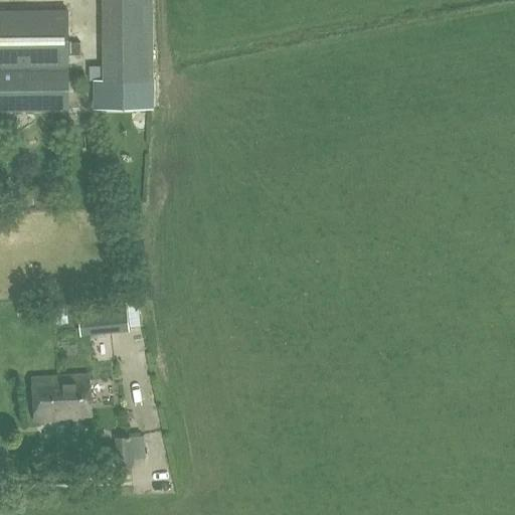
[(160,74),(158,0),(122,0),(123,26),(114,26),(115,75),(160,74)]
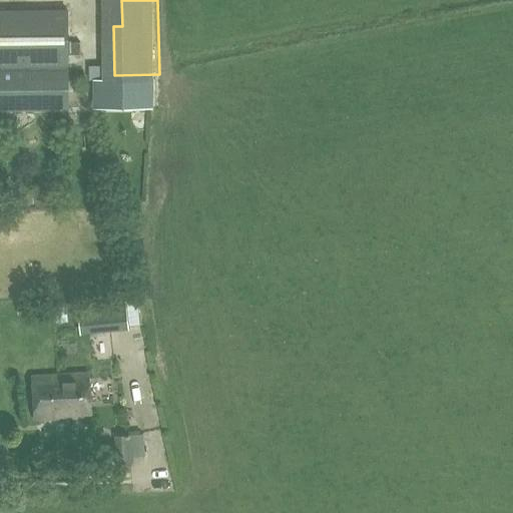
[(67,10),(0,10),(0,86),(24,87),(24,77),(39,77),(39,82),(54,82),(54,77),(68,77),(67,10)]
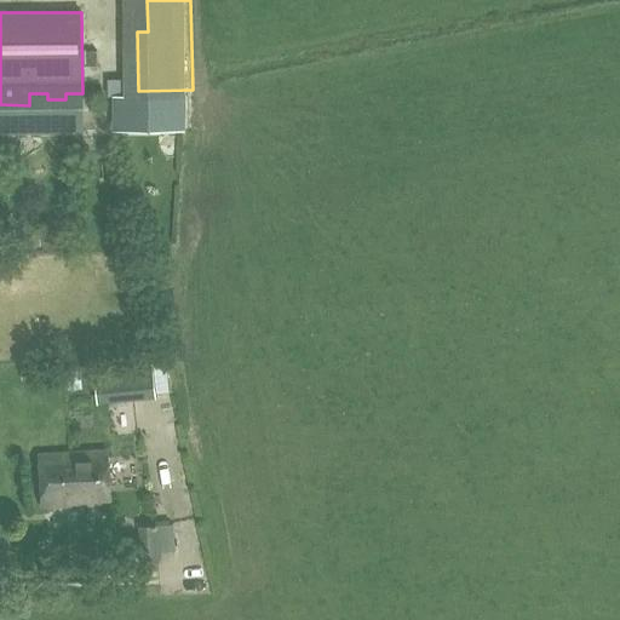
[(154,399),(151,363),(95,368),(97,403),(154,399)]
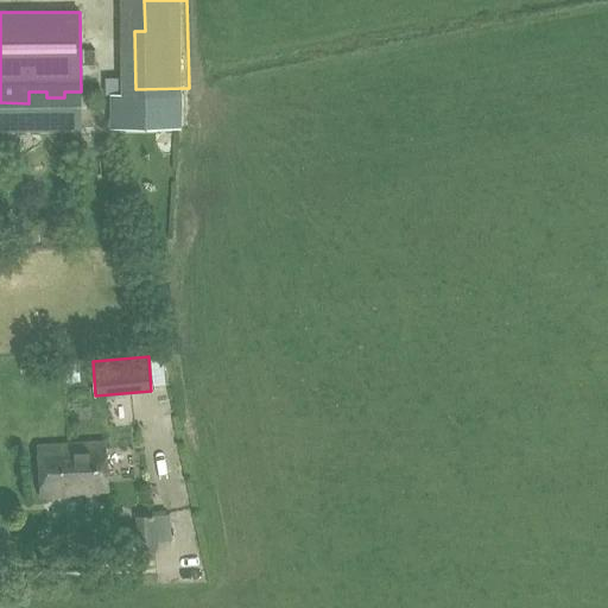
[(43,363),(44,382),(61,381),(59,362),(43,363)]
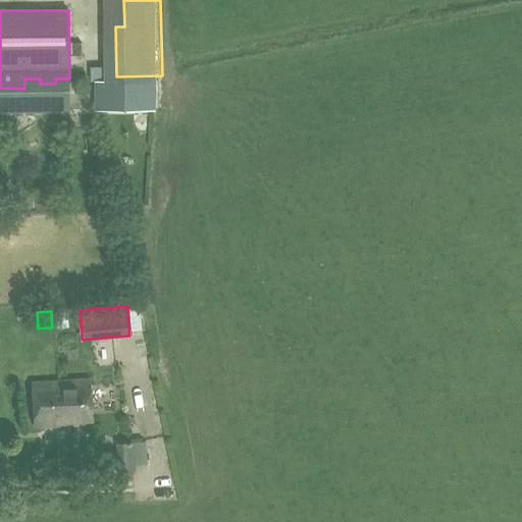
[(93,423),(90,379),(59,380),(61,409),(71,408),(72,424),(93,423)]
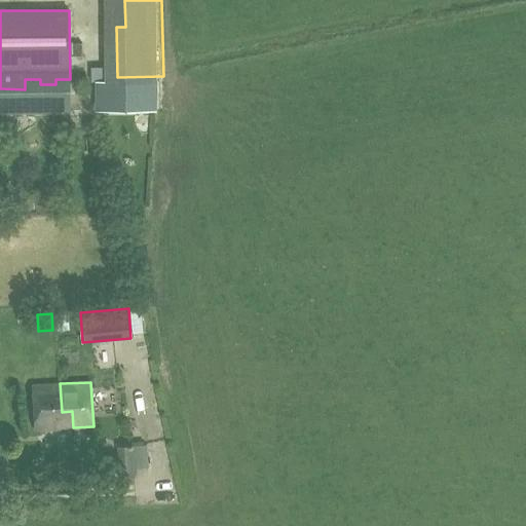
[(36,429),(73,427),(72,411),(62,412),(60,383),(33,385),(36,429)]
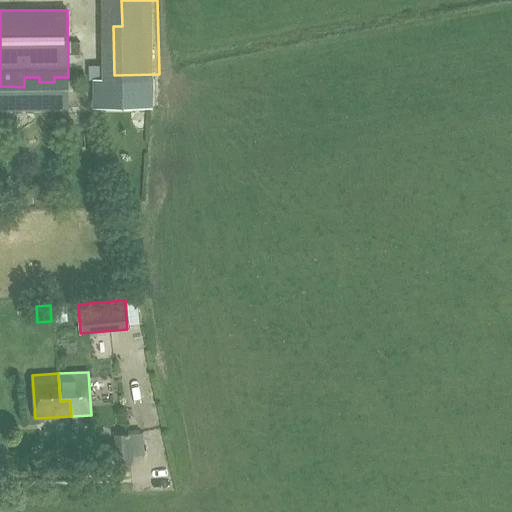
[(145,456),(143,433),(114,435),(116,467),(133,466),(131,457),(145,456)]
